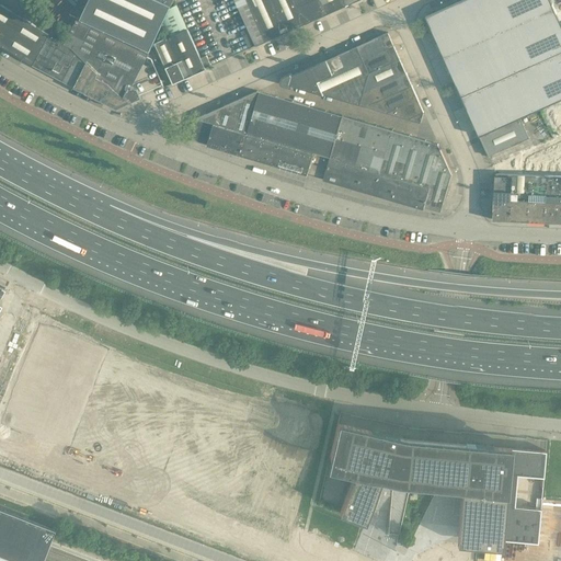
[(86,0),(78,16),(149,52),(173,0),(86,0)]
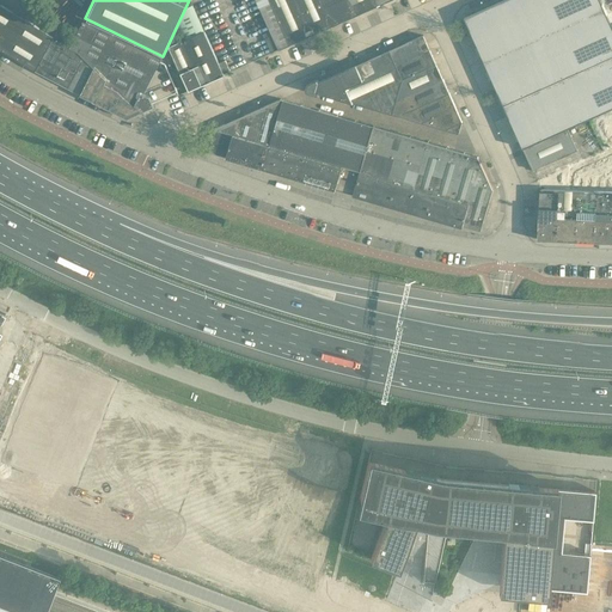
[(334,25),(322,0),(256,0),(279,49),(334,25)]
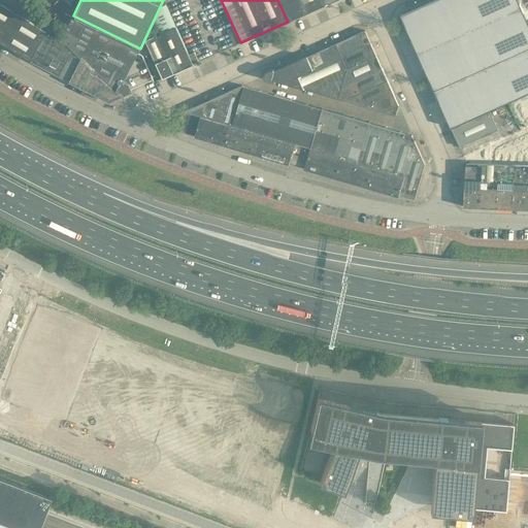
[(300,0),(277,0),(288,22),(306,13),(300,0)]
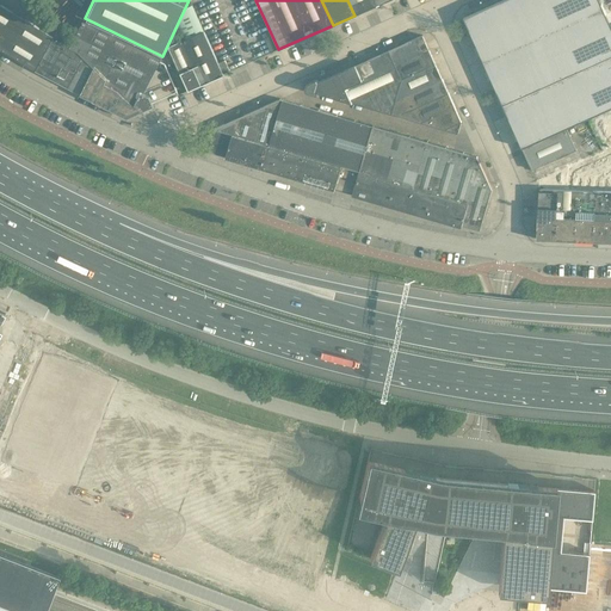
[(374,0),(347,0),(355,16),(376,6),(374,0)]
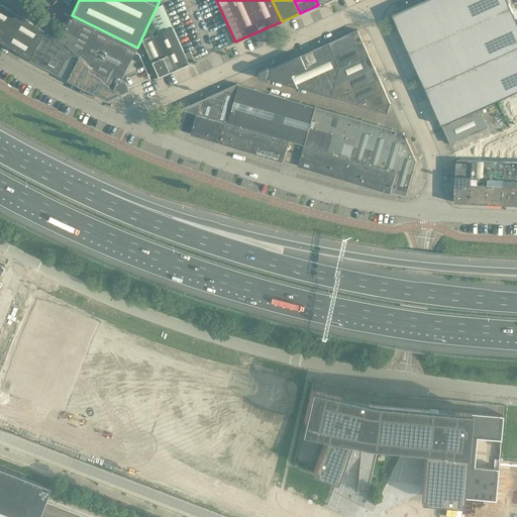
[(423,0),(392,14),(393,14),(404,39),(407,47),(413,61),(416,68),(425,88),(436,112),(439,119),(441,125),(442,125),(516,91),(516,21),(507,0),(423,0)]
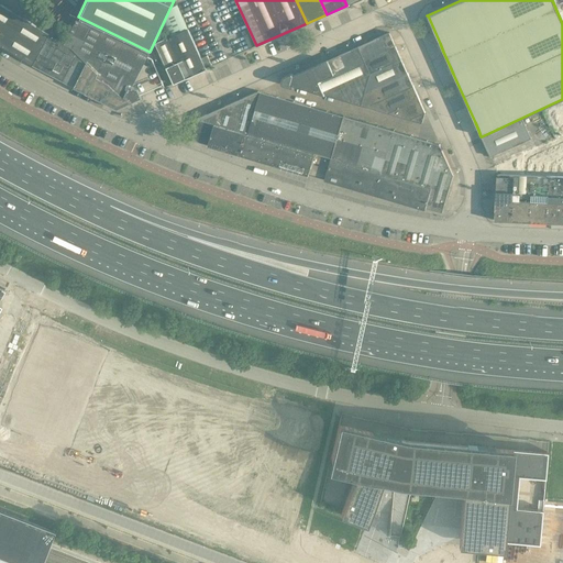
[(0,44),(29,62),(33,65),(50,33),(0,3),(0,44)]
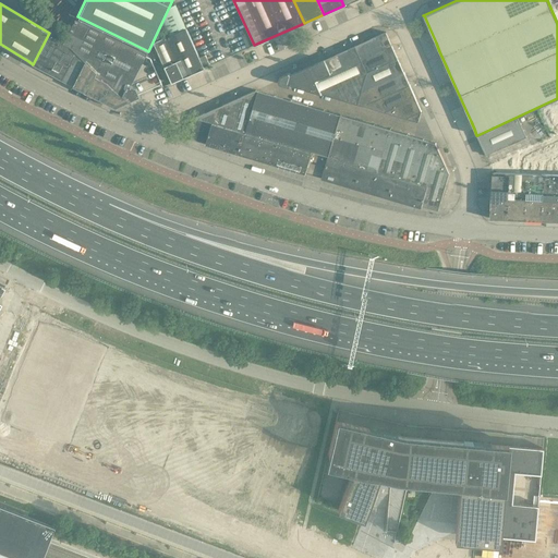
[(154,43),(172,83),(203,69),(176,4),(170,7),(161,25),(167,37),(154,43)]
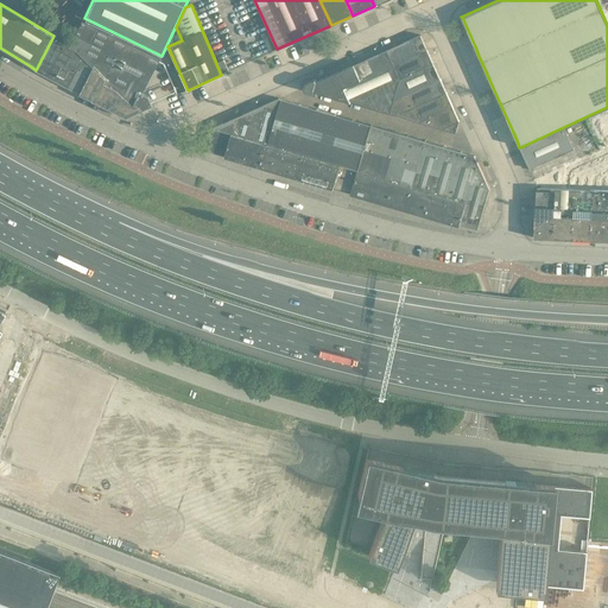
[(54,36),(36,70),(35,70),(68,88),(89,99),(126,118),(153,106),(150,95),(143,93),(157,67),(162,56),(84,18),(71,48),(56,39),(59,33),(56,31),(54,36)]
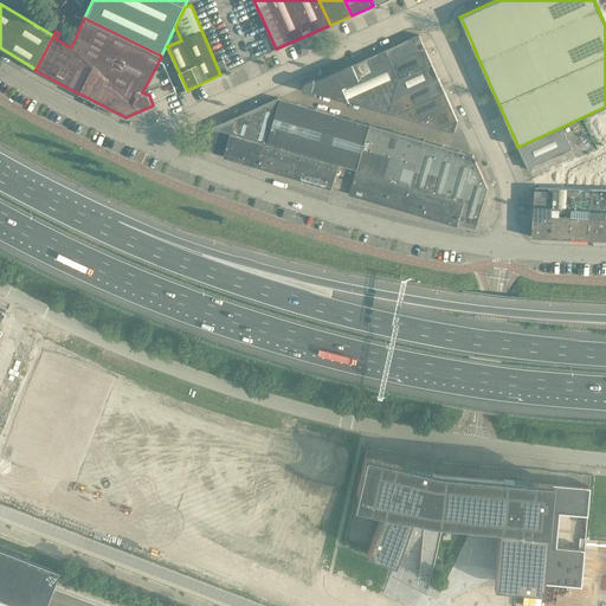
[(316,91),(455,131),(457,121),(455,114),(433,66),(419,34),(352,65),(348,66),(315,81),(314,78),(304,83),(303,84),(302,86),(302,88),(303,90),(304,91),(315,94),(316,91)]
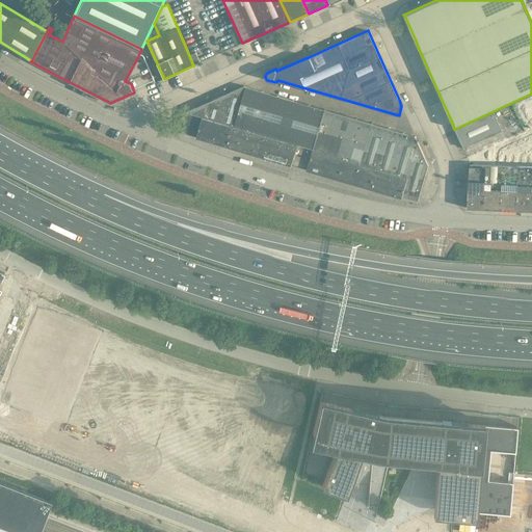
[(531,131),(496,148),(495,165),(531,166),(531,131)]
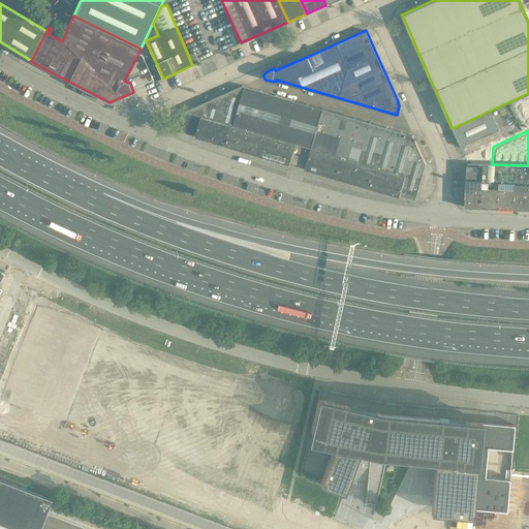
[(465,207),(481,208),(483,164),(467,163),(465,187),(465,207)]
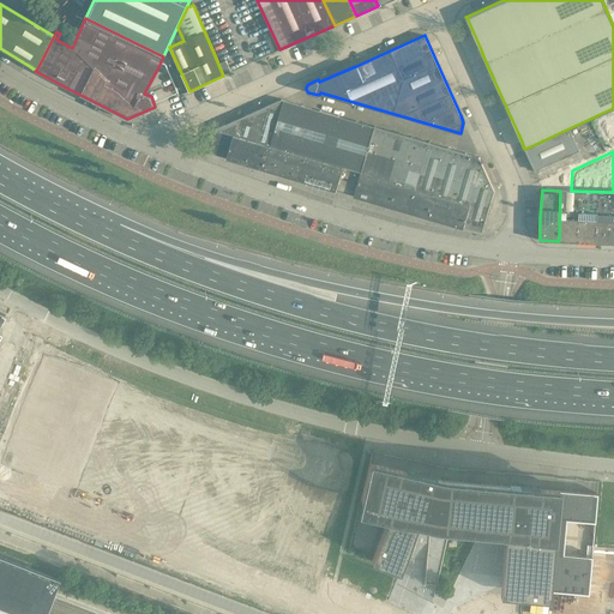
[(560,191),(559,241),(577,241),(579,191),(560,191)]
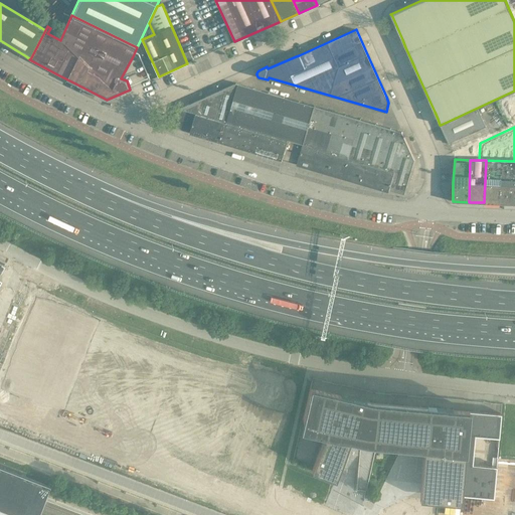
[(484,202),(500,203),(502,161),(486,160),(484,202)]
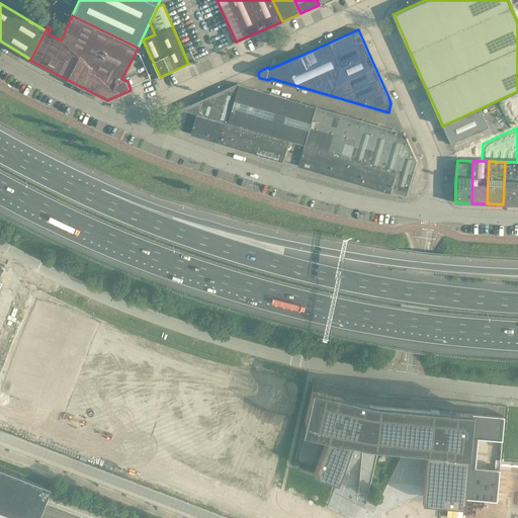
[(503,204),(517,204),(517,162),(505,162),(503,204)]
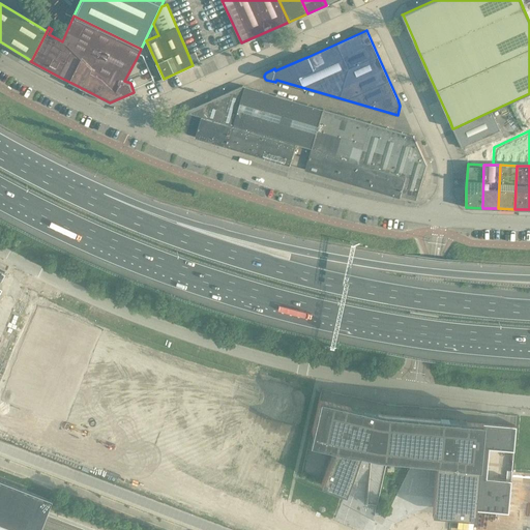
[(346,494),(351,479),(361,454),(437,461),(433,506),(432,513),(448,516),(474,518),(475,510),(508,513),(511,480),(487,478),(489,449),(513,451),(516,427),(467,422),(467,421),(440,419),(383,414),(377,413),(378,413),(319,400),(312,432),(340,438),(321,484),(346,494)]
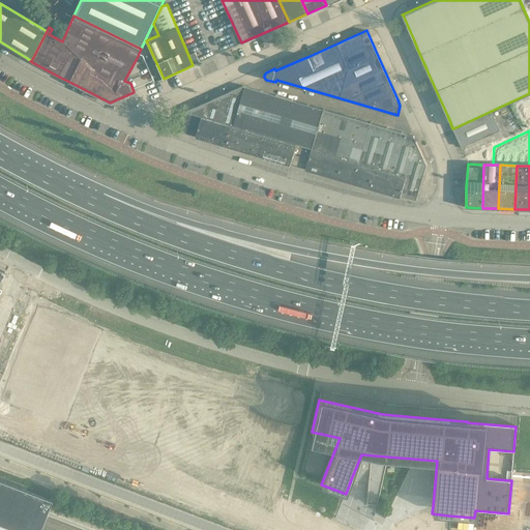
[(0,529),(40,529),(53,500),(0,479),(0,529)]
